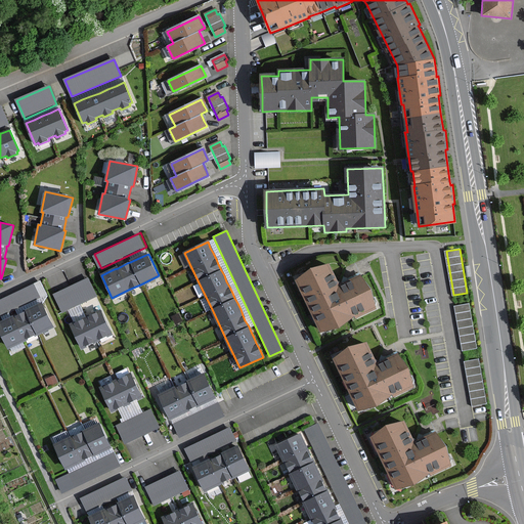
[(339,288),(326,264),(297,279),(322,332),(375,306),(360,277),(344,286),(339,288)]
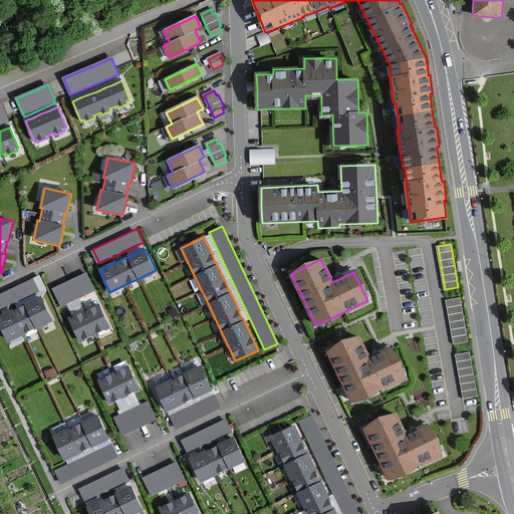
[(93,290),(86,273),(53,288),(61,305),(93,290)]
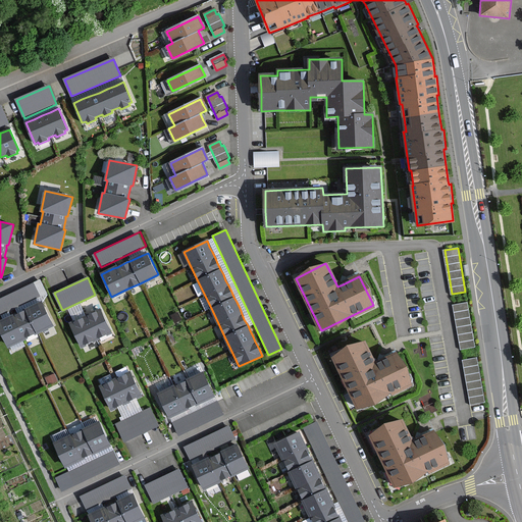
[(0,315),(46,294),(40,280),(0,299),(0,315)]
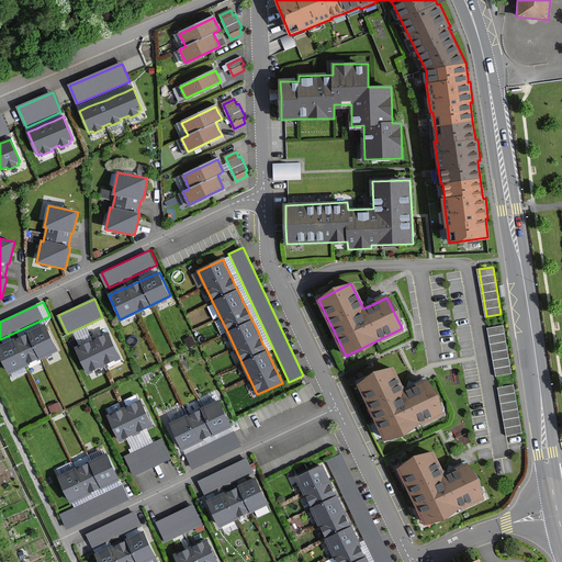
[(0,347),(0,355),(9,372),(25,364),(38,358),(58,349),(46,325),(40,328),(27,334),(22,337),(13,340),(9,344),(0,347)]
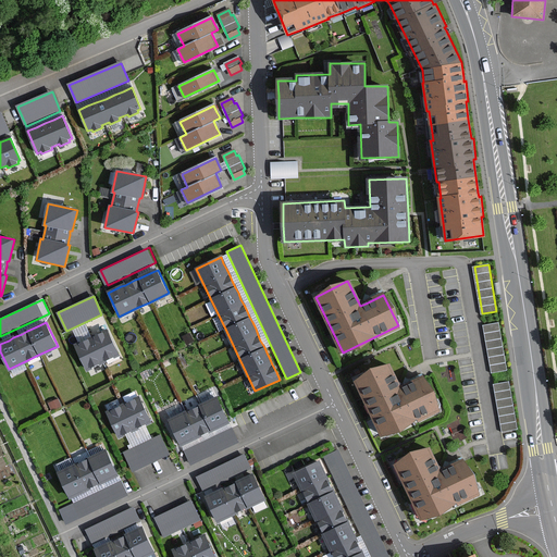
[(506,370),(498,323),(484,325),(492,372),(506,370)]
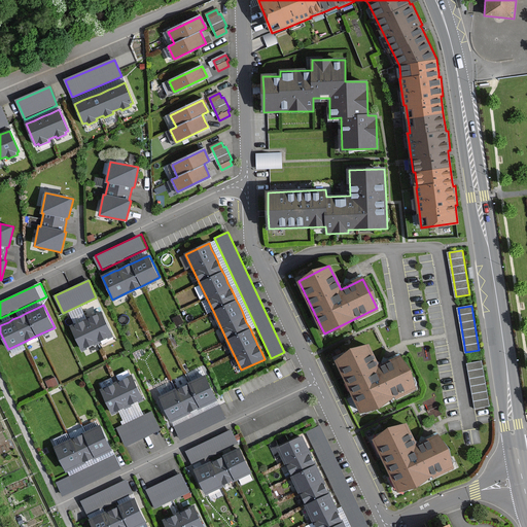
[(78,324),(72,327),(81,349),(113,335),(103,313),(97,316),(91,319),(84,321),(78,324)]
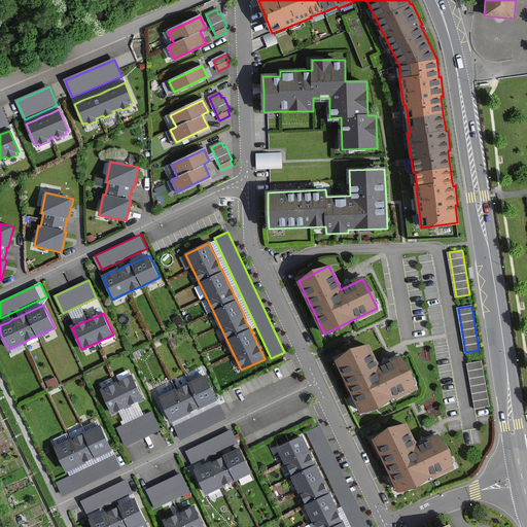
[(180,314),(174,317),(177,325),(184,322),(180,314)]
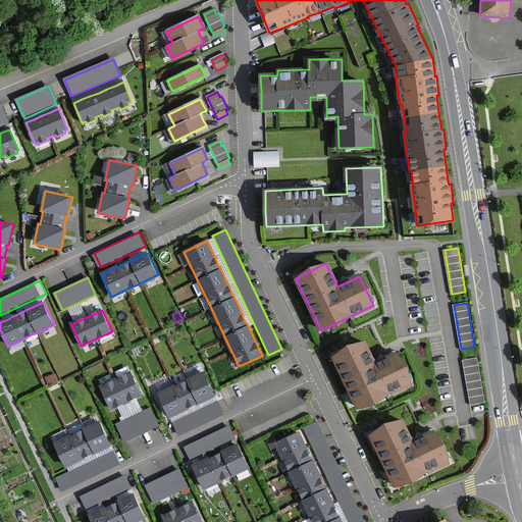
[(374,366),(364,344),(334,358),(358,408),(410,383),(397,355),(379,364),(374,366)]
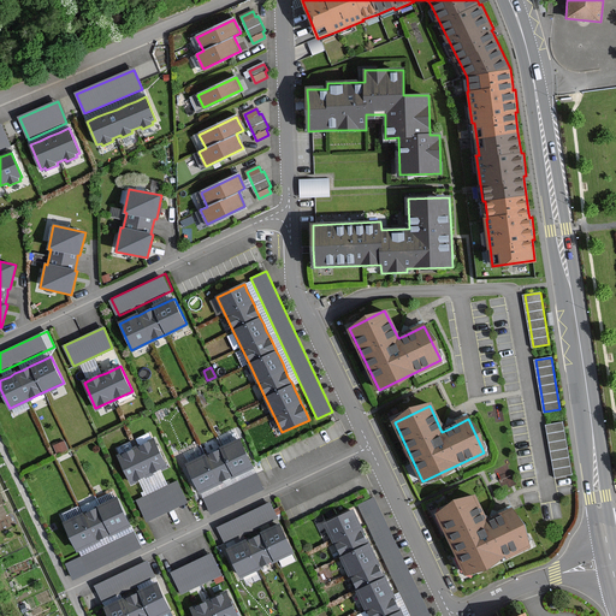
[(570,474),(562,424),(548,426),(555,477),(570,474)]
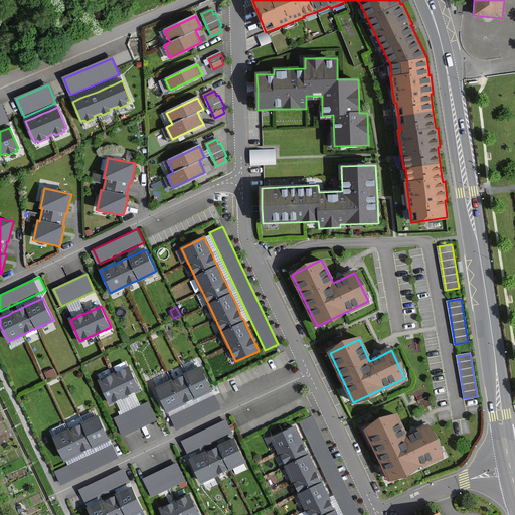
[(55,367),(45,372),(48,379),(58,375),(55,367)]
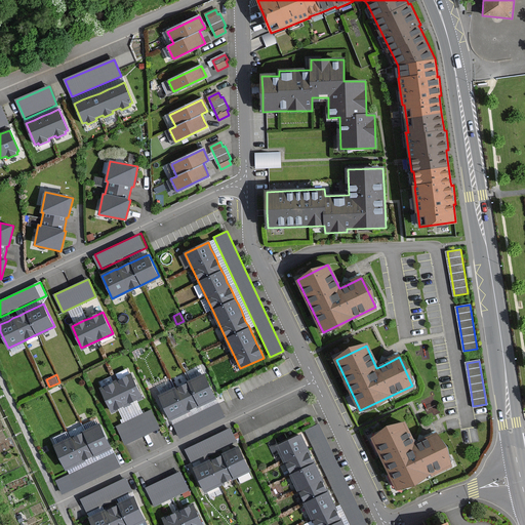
[(143,397),(132,375),(102,390),(112,411),(118,408),(124,405),(130,402),(136,399),(143,397)]
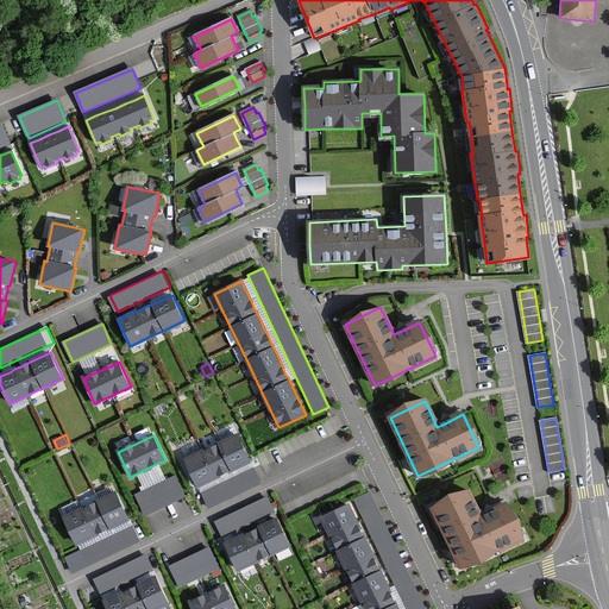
[(238,435),(218,445),(203,451),(186,460),(196,485),(206,481),(214,477),(215,476),(223,472),(230,470),(232,469),(240,465),(249,460),(238,435)]
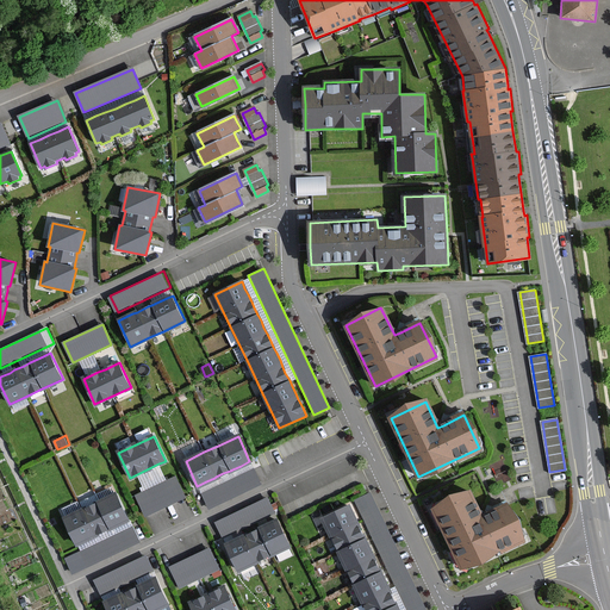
[(185,497),(175,478),(137,496),(145,515),(185,497)]
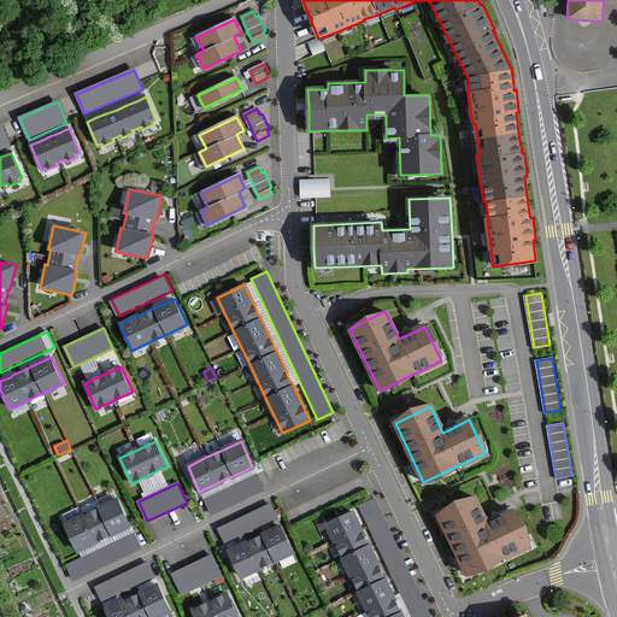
[(488,524),(475,497),(439,513),(468,574),(528,546),(512,512),(492,522),(488,524)]
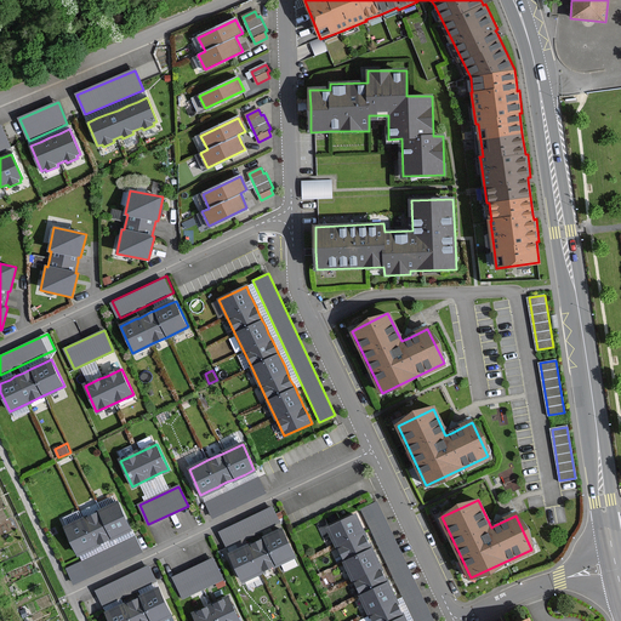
[(119,503),(98,513),(84,519),(66,529),(78,554),(86,551),(95,546),(96,546),(104,542),(110,539),(113,537),(121,534),(131,529),(119,503)]
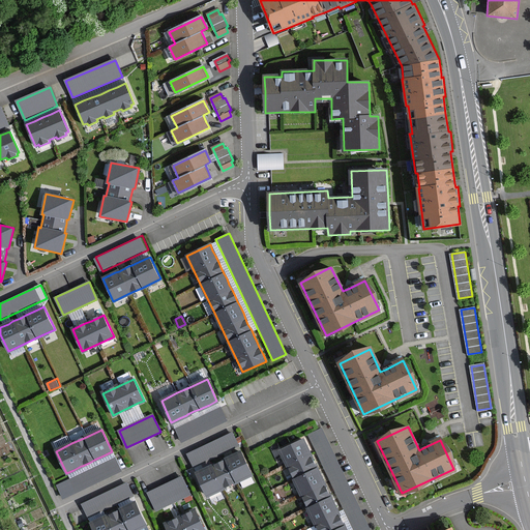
[(369,529),(322,430),(310,436),(354,529),(369,529)]
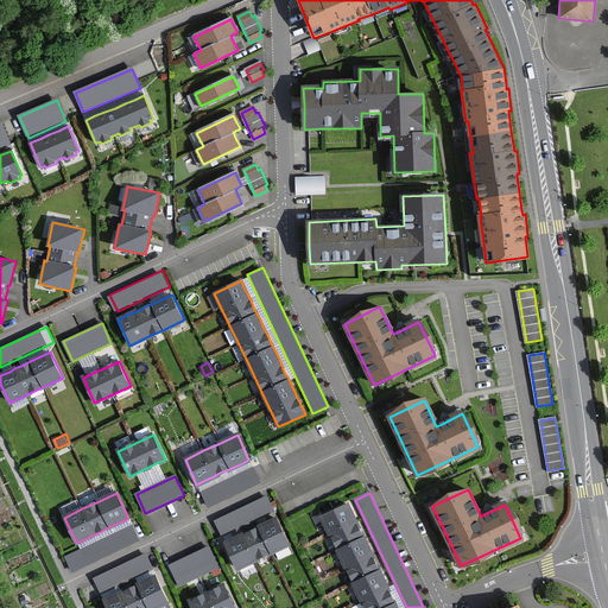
[(273,512),(266,498),(216,521),(222,536),(273,512)]
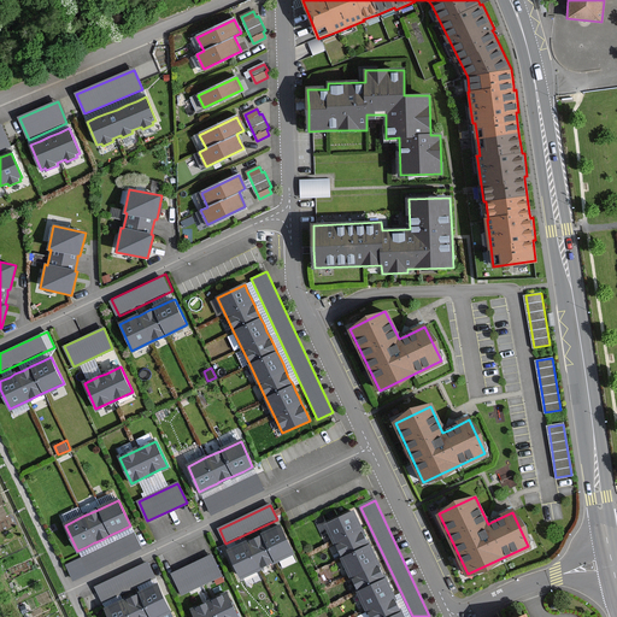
[(342,557),(358,591),(370,616),(401,616),(400,612),(399,610),(391,594),(383,579),(383,576),(375,559),(368,545),(365,540),(358,526),(352,512),(327,524),(342,557)]
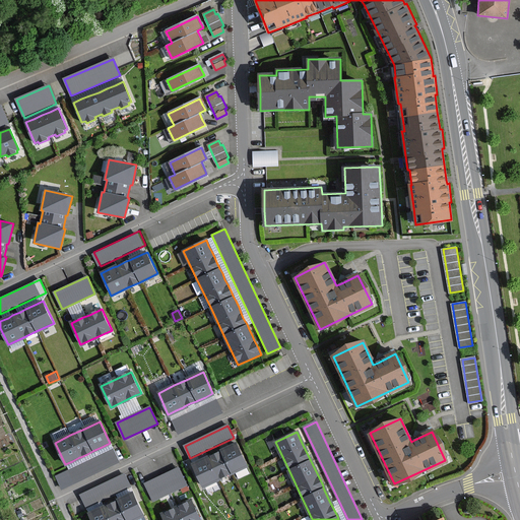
[(217,479),(217,478),(231,472),(232,472),(247,465),(237,443),(226,447),(219,451),(212,454),(207,457),(199,460),(192,464),(202,485),(217,479)]
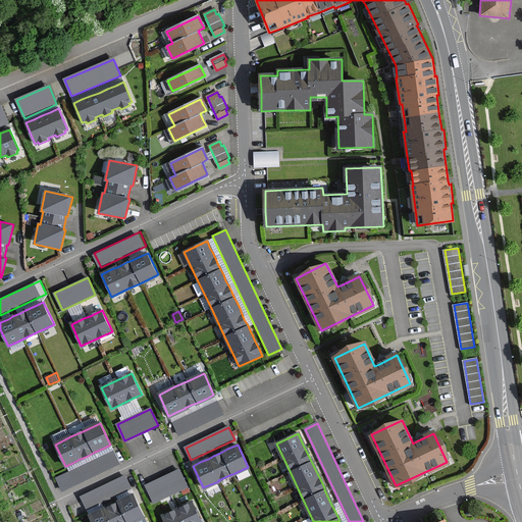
[(119,464),(113,451),(56,478),(62,490),(119,464)]
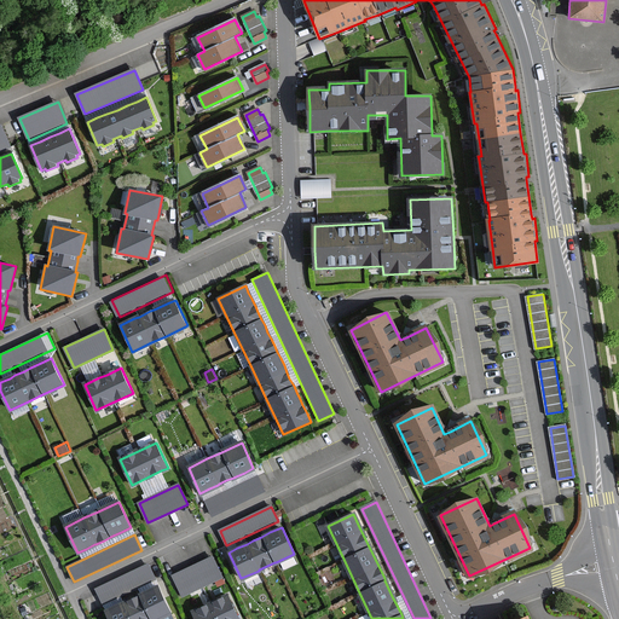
[(221,577),(212,557),(173,577),(183,596),(221,577)]
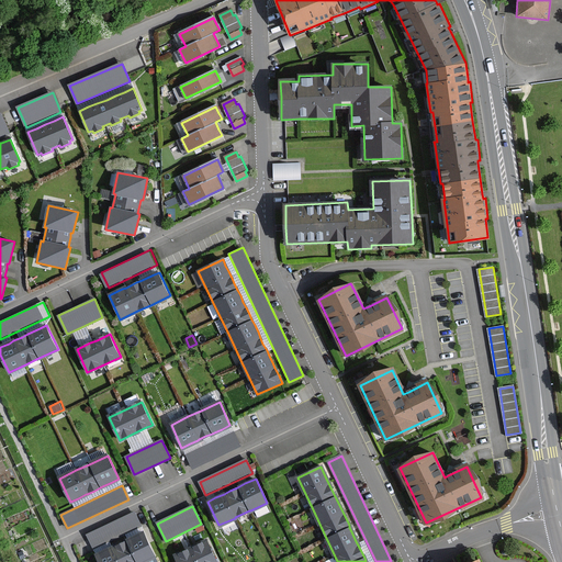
[(141,526),(134,512),(88,535),(94,549),(141,526)]
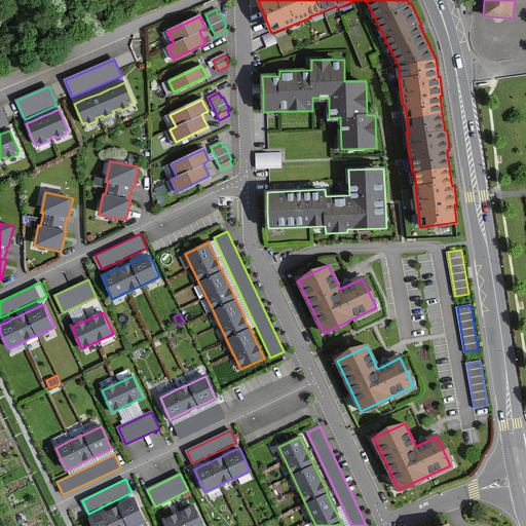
[(133,525),(145,520),(135,498),(125,502),(118,506),(111,510),(105,512),(97,516),(89,520),(92,525),(133,525)]
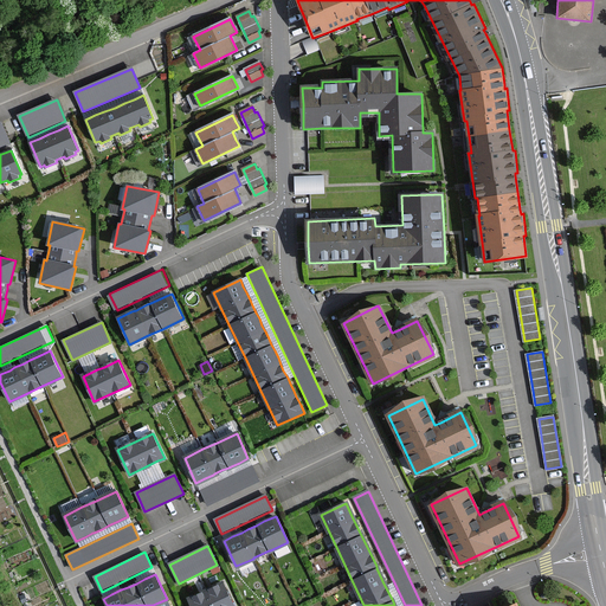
[(234,605),(224,582),(213,588),(198,595),(188,600),(191,605),(234,605)]
